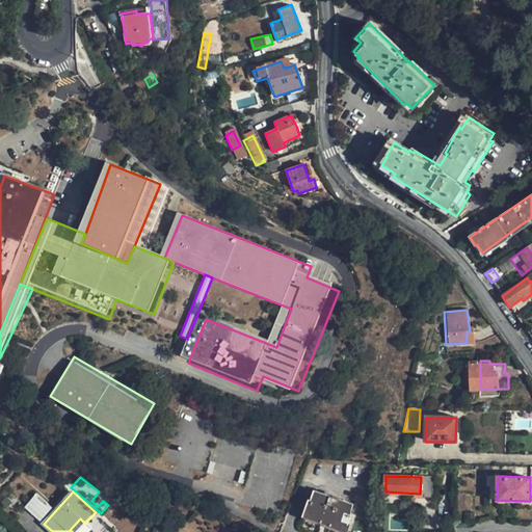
[(347,531),(350,531),(355,517),(352,515),(356,506),(318,491),(314,503),(313,502),(308,516),(347,531)]
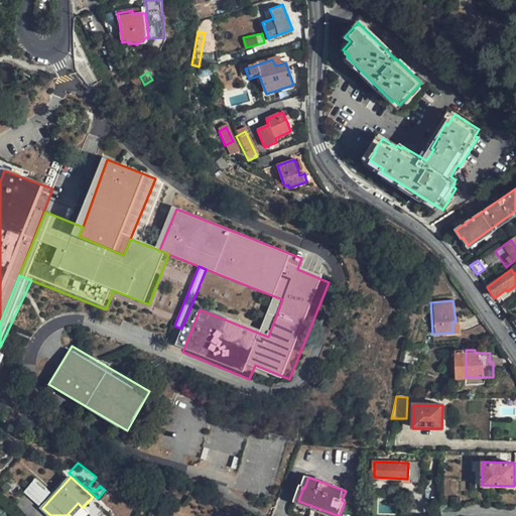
[(89,515),(91,514),(83,507),(83,508),(78,503),(68,514),(70,515),(89,515)]
